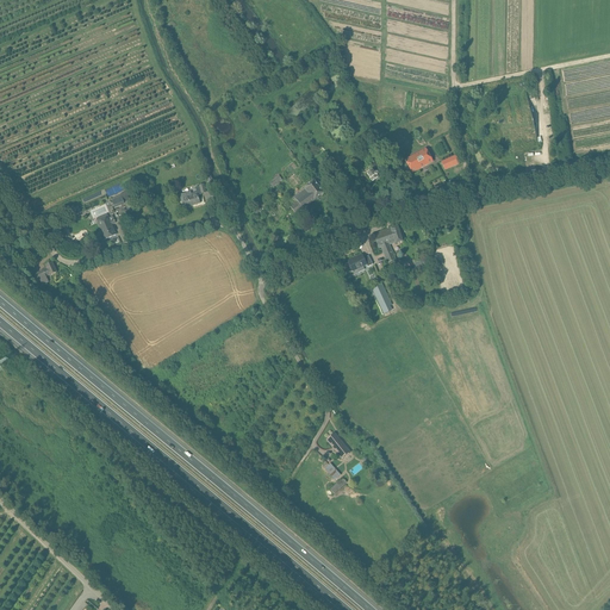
[(434,162),(427,149),(405,161),(412,173),(434,162)]
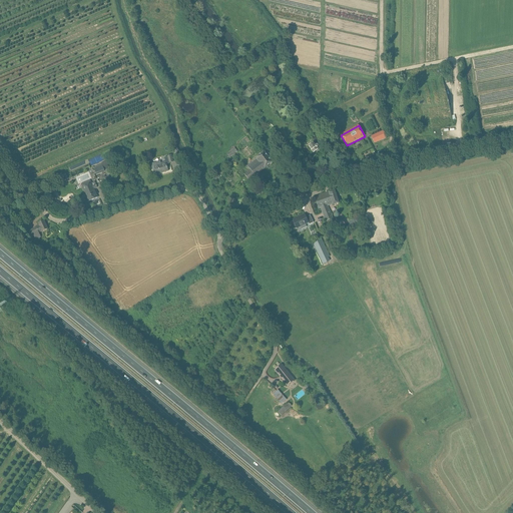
[(384,131),(371,136),(374,143),(387,137),(384,131)]
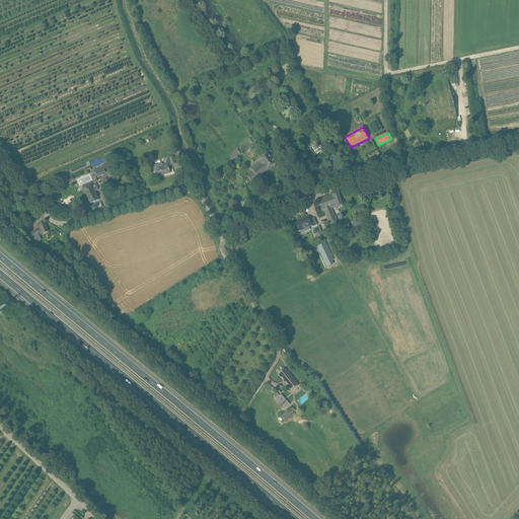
[(322,150),(321,150),(322,149),(322,148),(322,147),(319,143),(312,148),(315,152),(317,154),(321,151),(322,150)]
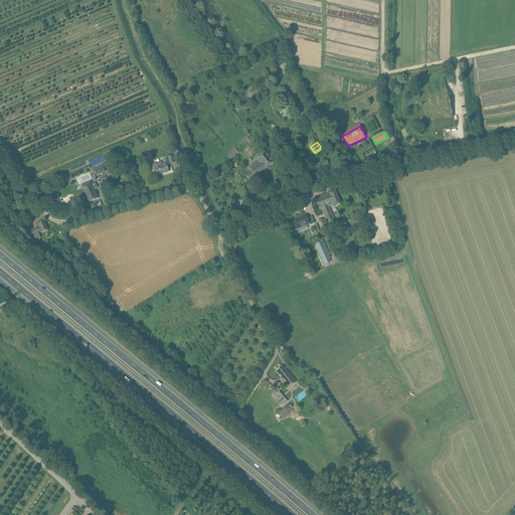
[(226,154),(229,158),(237,153),(235,149),(226,154)]
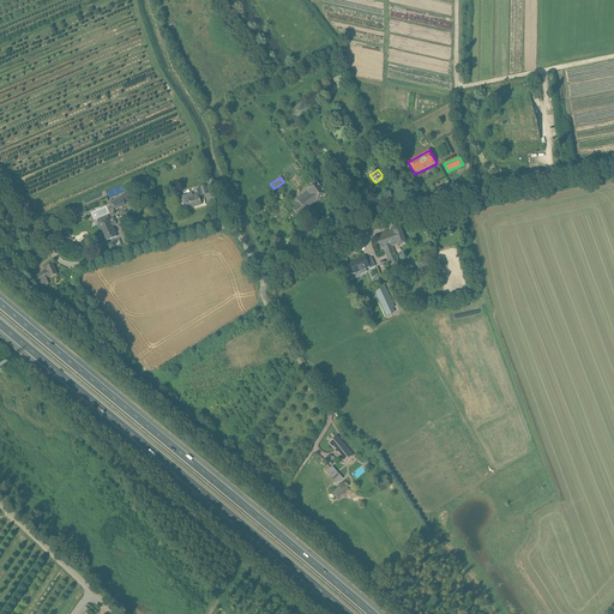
[(313,196),(321,190),(317,181),(306,190),(307,191),(296,199),(300,203),(312,194),(313,196)]
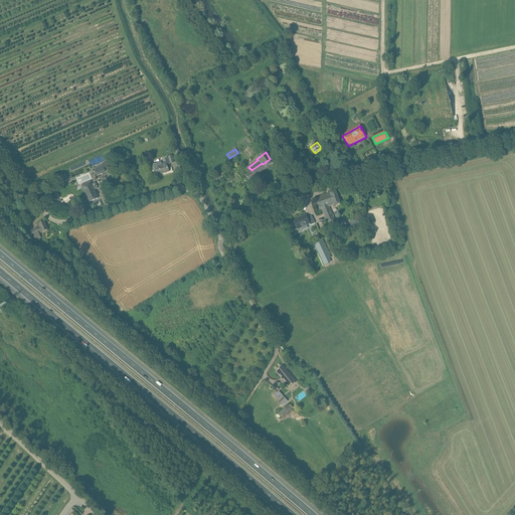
[(274,163),(271,159),(270,159),(263,164),(262,163),(251,170),(255,176),(274,163)]
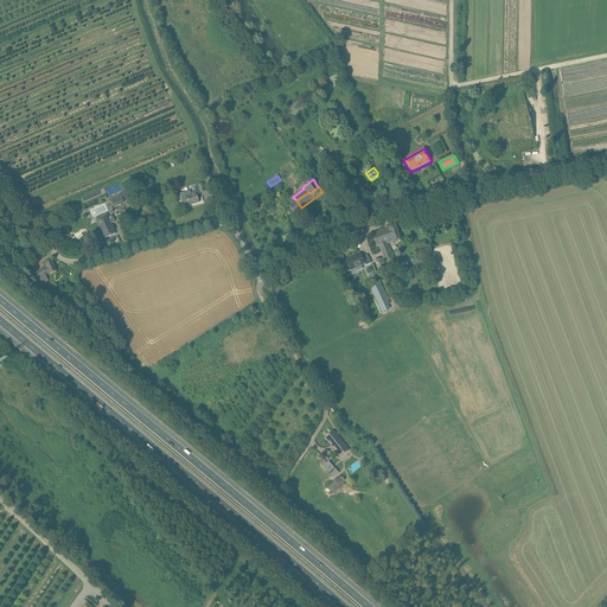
[(112,200),(115,208),(125,203),(123,202),(125,202),(126,202),(127,200),(131,199),(128,196),(127,197),(127,195),(128,195),(127,190),(123,192),(120,193),(120,195),(121,196),(112,200)]
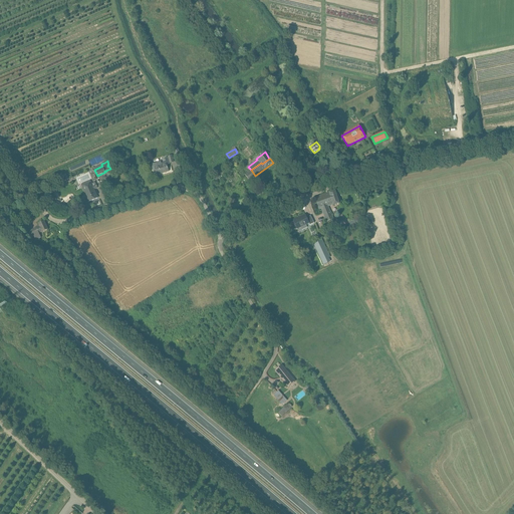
[(161,162),(152,165),(153,170),(154,171),(154,173),(155,175),(157,174),(162,173),(163,174),(169,172),(168,167),(167,164),(162,165),(161,164),(161,162)]
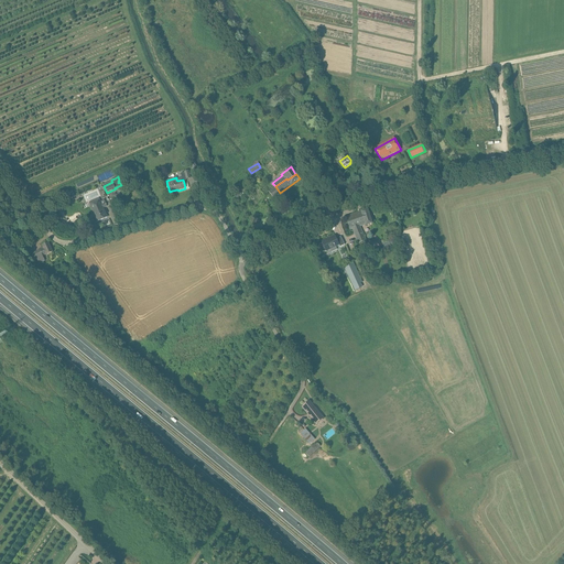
[(274,198),(280,193),(275,186),(269,192),(274,198)]
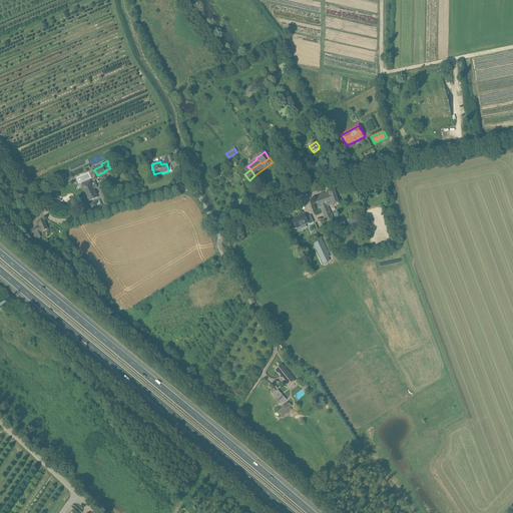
[(65,180),(58,183),(61,188),(67,185),(65,180)]
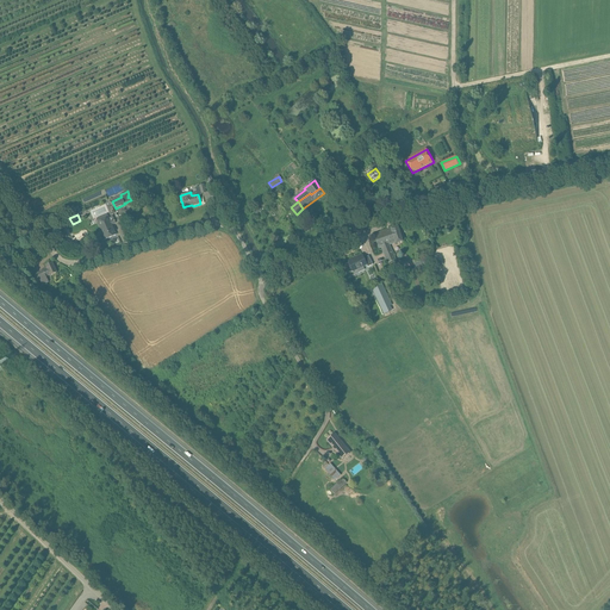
[(104,221),(98,223),(103,234),(105,240),(116,235),(112,225),(116,223),(114,219),(113,217),(109,218),(104,221)]
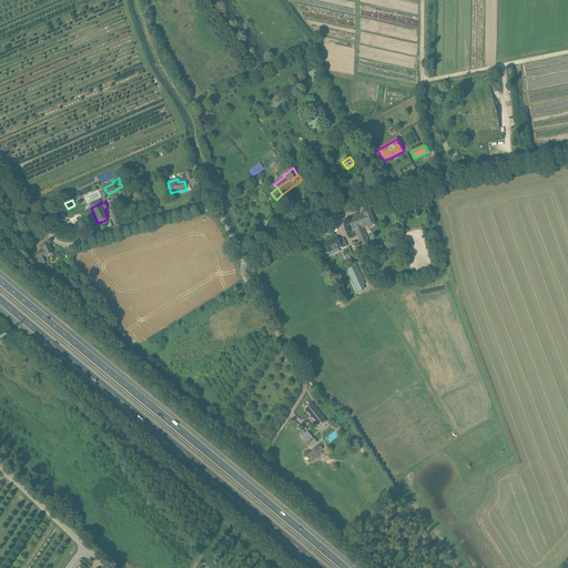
[(371,211),(348,219),(353,231),(356,230),(361,242),(359,242),(361,245),(368,243),(363,227),(367,225),(368,227),(376,225),(371,211)]
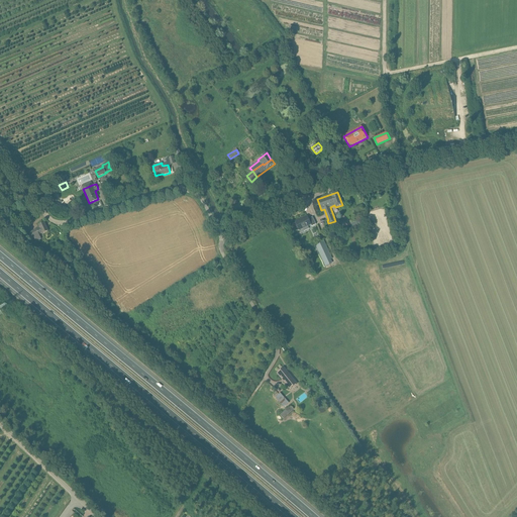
[(293,224),(296,230),(297,230),(311,224),(312,226),(316,224),(312,217),(308,219),(307,216),(302,218),(303,219),(292,224),(293,224)]
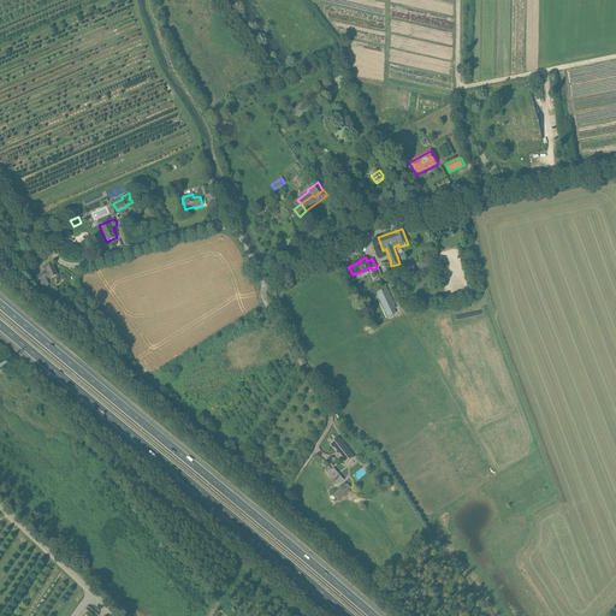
[(416,264),(420,273),(438,267),(436,258),(416,264)]
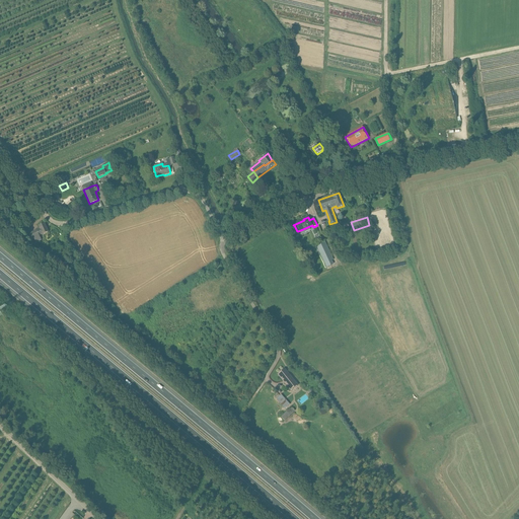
[(43,234),(44,234),(49,232),(45,223),(39,226),(41,229),(28,234),(31,240),(34,238),(36,243),(42,240),(40,235),(43,234)]
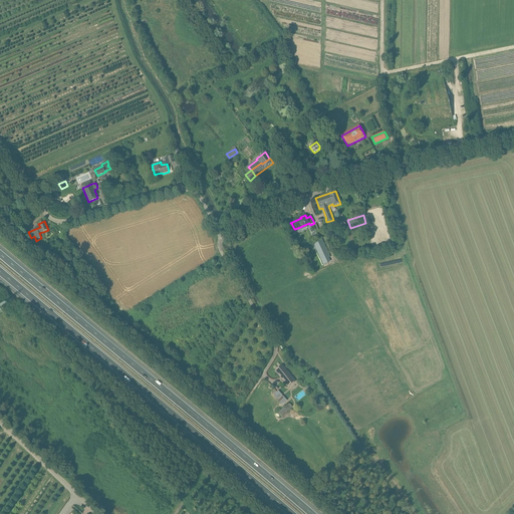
[(322,239),(313,243),(322,262),(321,262),(322,265),(323,265),(328,263),(330,262),(329,258),(330,257),(329,255),(328,253),(322,239)]
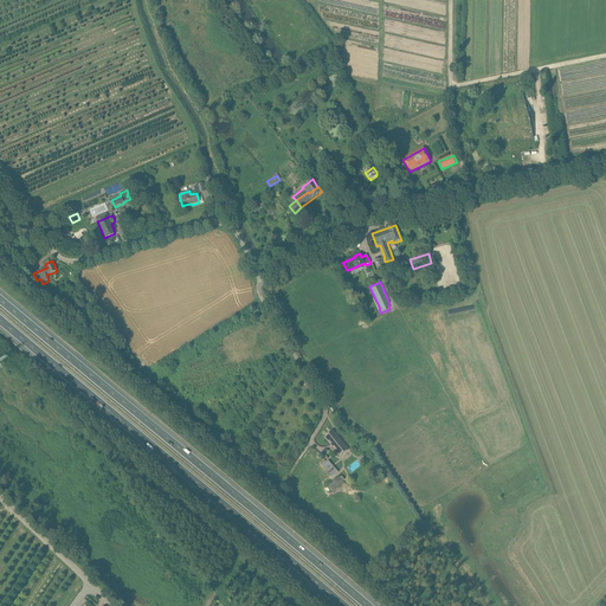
[(348,450),(336,436),(333,431),(324,437),(340,456),(348,450)]
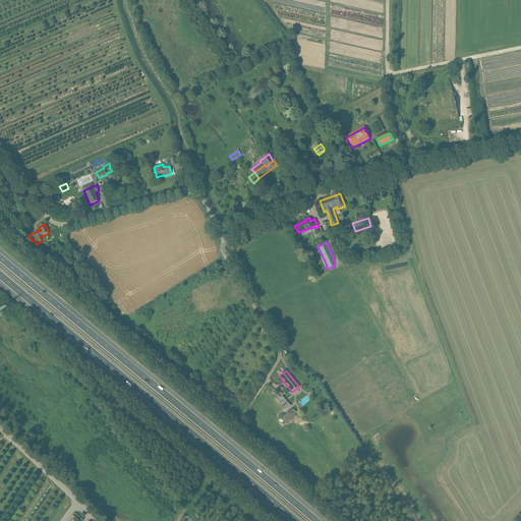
[(282,396),(277,401),(286,410),(291,406),(282,396)]
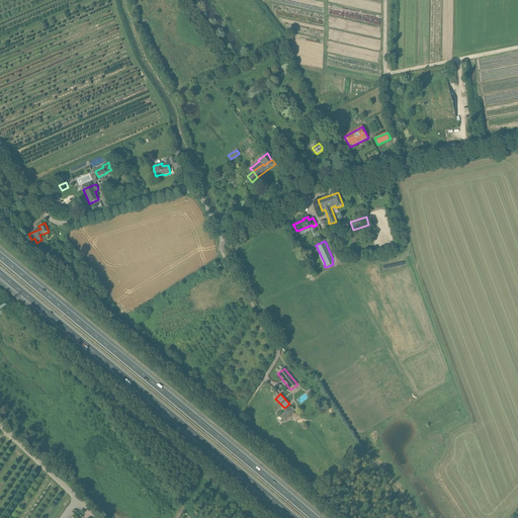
[(291,406),(281,416),(284,420),(294,410),(291,406)]
